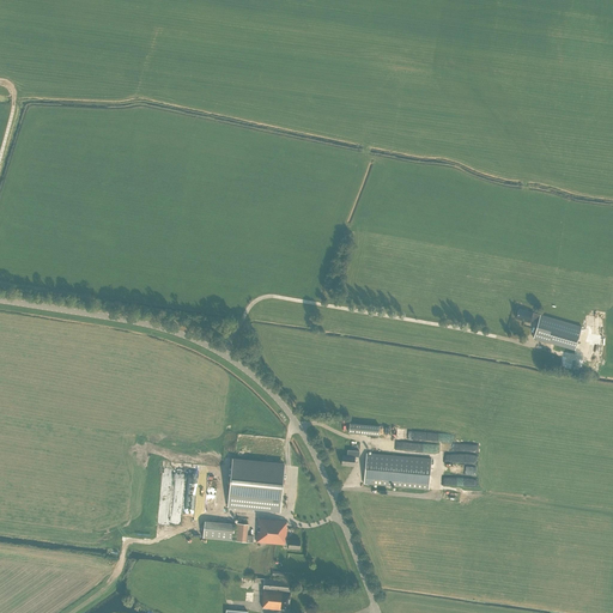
[(519,309),(516,319),(529,322),(530,320),(538,322),(533,339),(575,351),(582,327),(540,315),(532,313),(533,313),(519,309)]
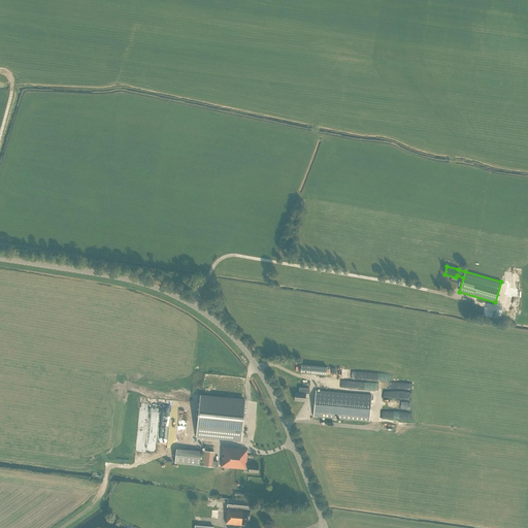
[(301,364),(300,372),(310,373),(311,373),(326,375),(327,367),(311,365),(301,364)]
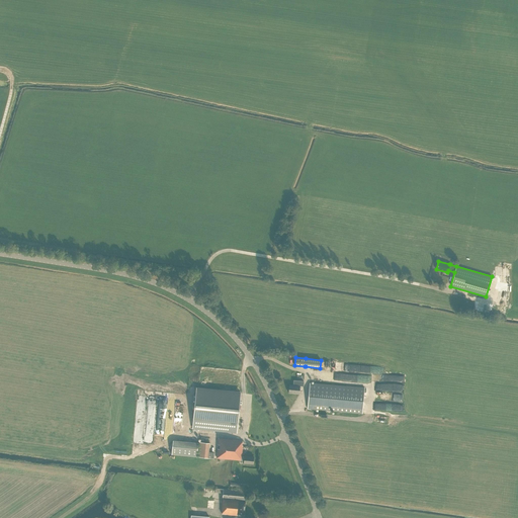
[(369,361),(338,360),(338,366),(334,365),(334,370),(368,371),(369,361)]
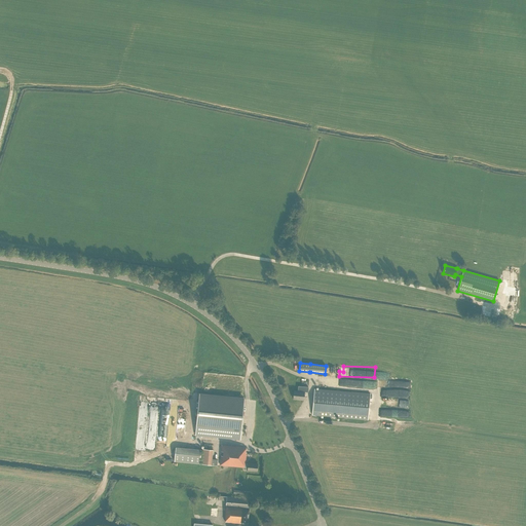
[(294,390),(293,399),(304,400),(304,391),(308,392),(308,387),(298,386),(298,391),(294,390)]
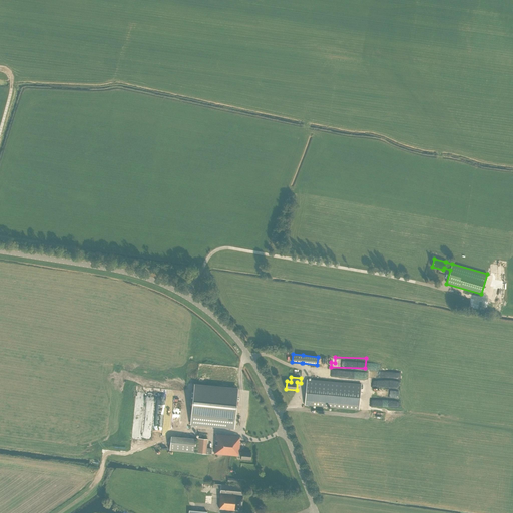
[(307,379),(305,405),(340,408),(359,409),(361,384),(342,383),(307,379)]
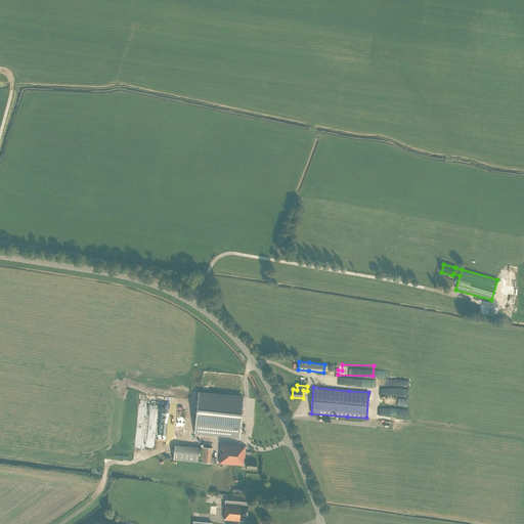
[(197,412),(194,433),(238,438),(241,418),(243,396),(200,392),(197,412)]
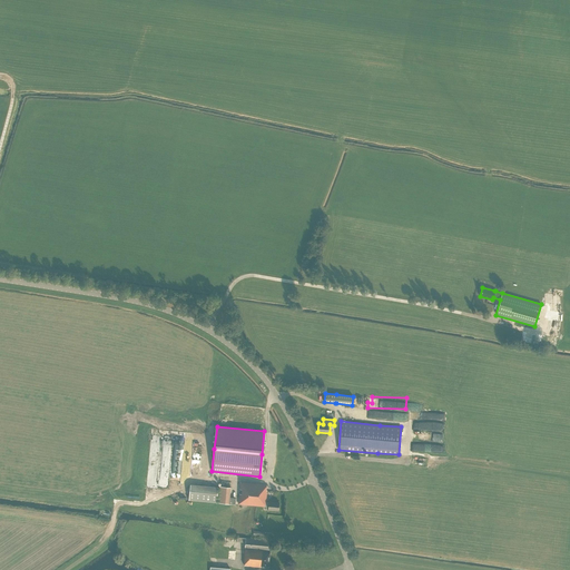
[(189,479),(190,445),(180,444),(180,443),(170,442),(161,441),(160,457),(166,457),(165,461),(168,461),(168,471),(179,471),(178,475),(178,478),(189,479)]
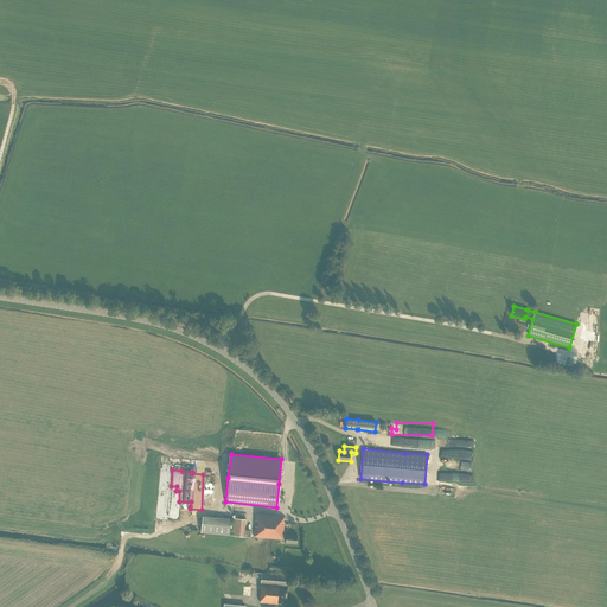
[(447,477),(447,483),(457,481),(457,471),(443,472),(443,477),(447,477)]
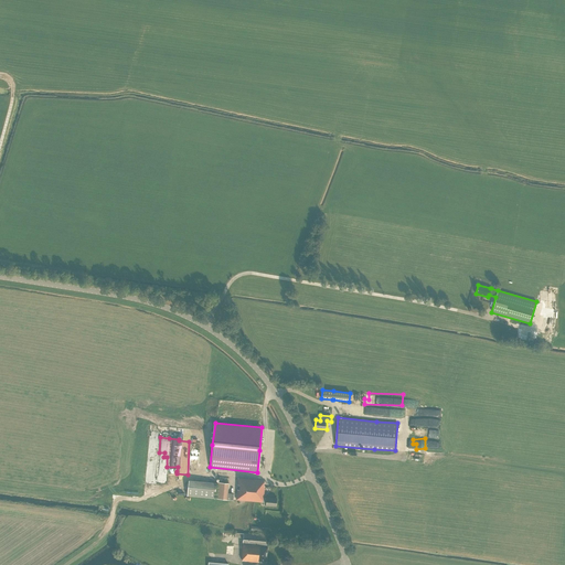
[(156,477),(162,477),(161,454),(156,454),(156,443),(150,443),(150,445),(147,446),(147,448),(146,448),(147,459),(149,459),(149,461),(155,461),(156,477)]
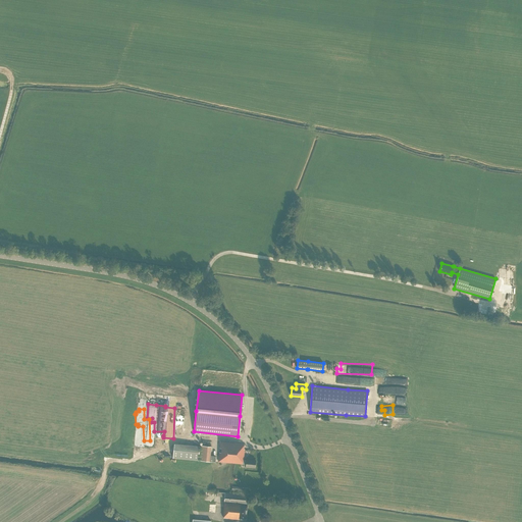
[(201,446),(199,461),(209,462),(215,462),(216,456),(210,455),(212,440),(203,439),(202,446),(201,446)]
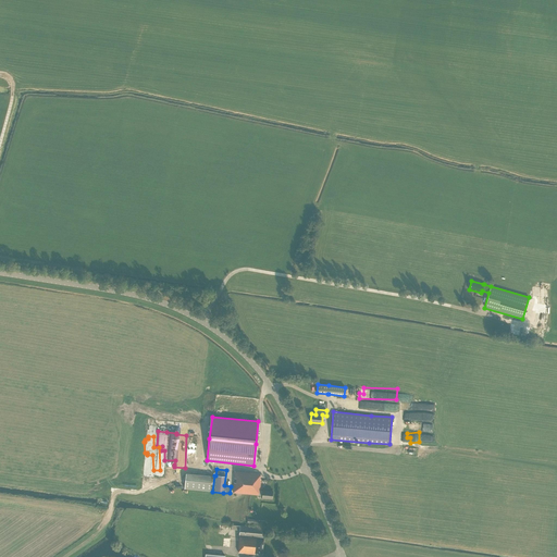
[(259,495),(260,491),(261,479),(260,479),(261,473),(235,471),(233,493),(259,495)]
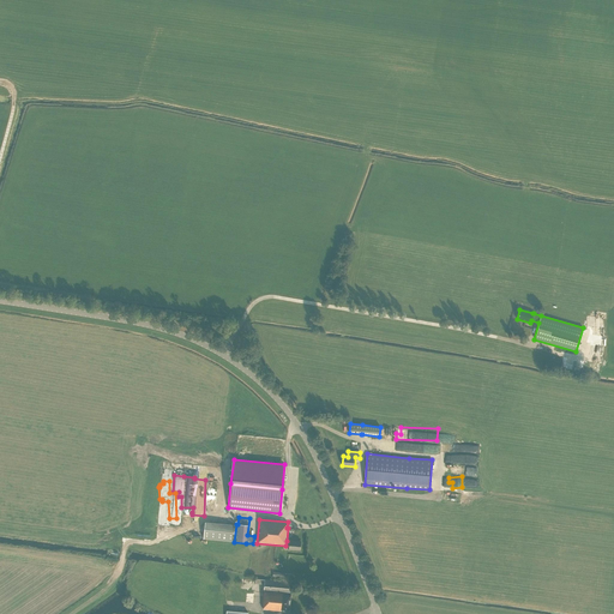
[(205,522),(204,539),(233,542),(235,525),(205,522)]
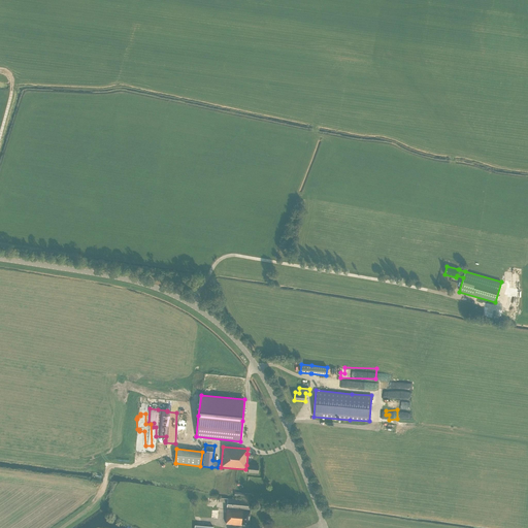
[(246,465),(245,469),(249,469),(249,472),(258,472),(259,465),(250,464),(250,465),(246,465)]
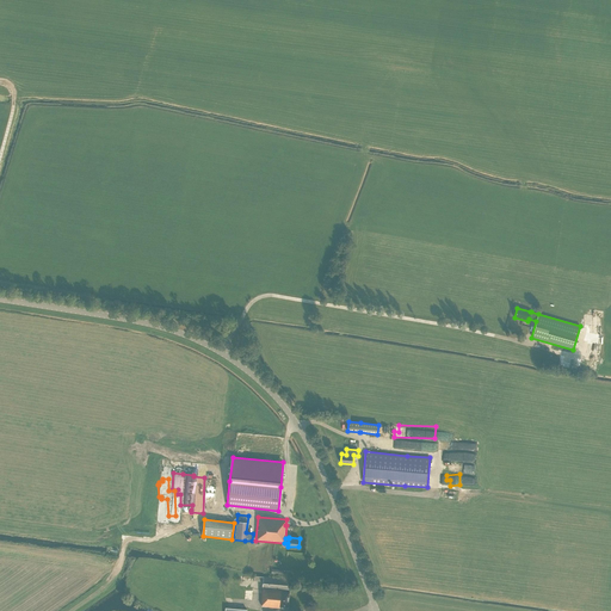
[(281,590),(290,591),(290,579),(254,576),(254,581),(263,581),(263,588),(281,590)]
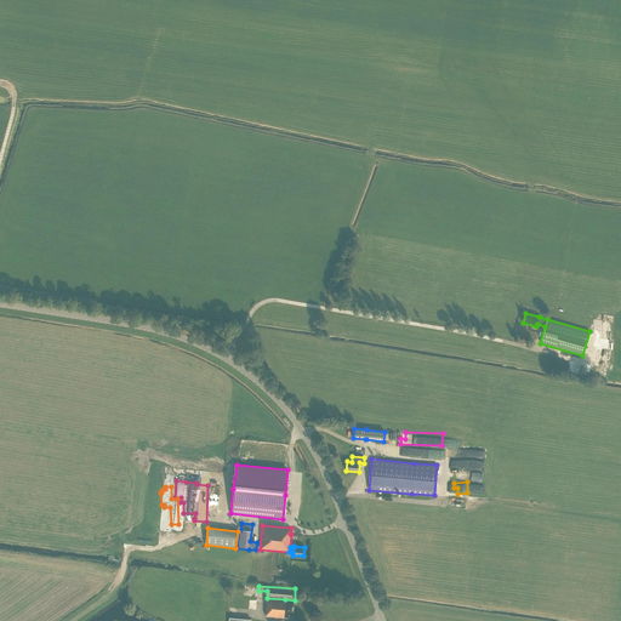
[(233,608),(254,608),(254,598),(233,597),(233,608)]
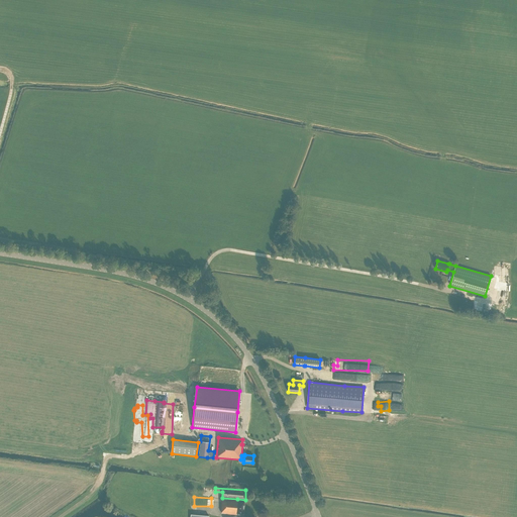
[(237,499),(222,498),(221,508),(222,508),(221,513),(236,514),(236,513),(237,499)]
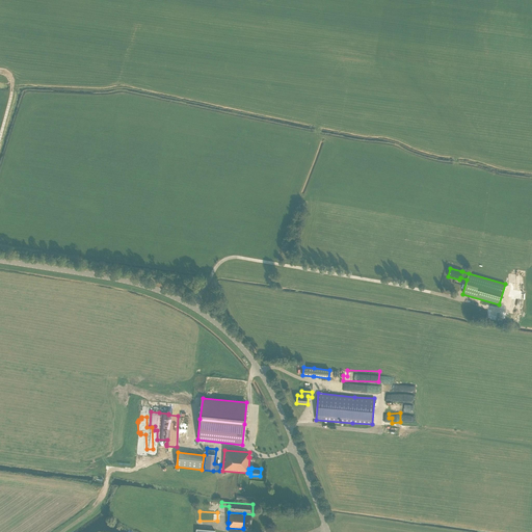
[(253,514),(244,513),(243,528),(250,529),(253,514)]
